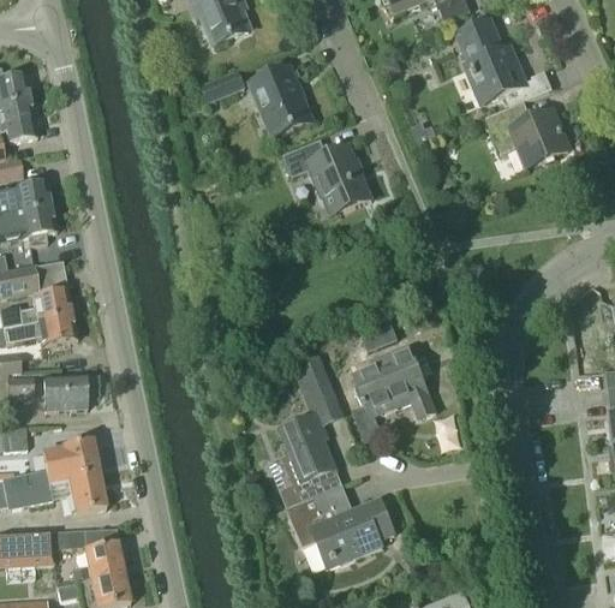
[(187,0),(195,17),(202,15),(214,43),(249,29),(236,0),(187,0)]
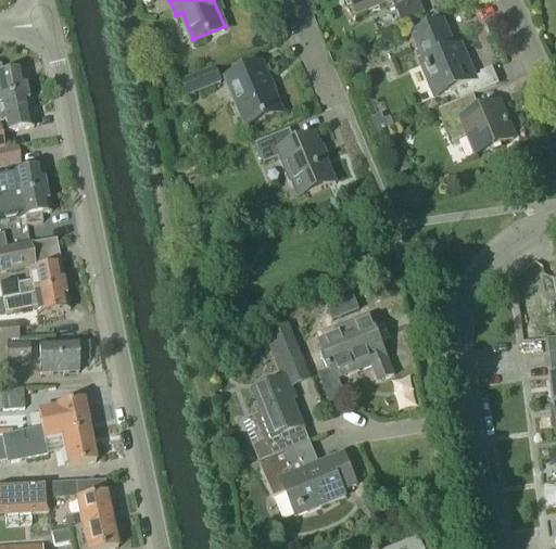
[(350,0),(355,13),(386,0),(350,0)]
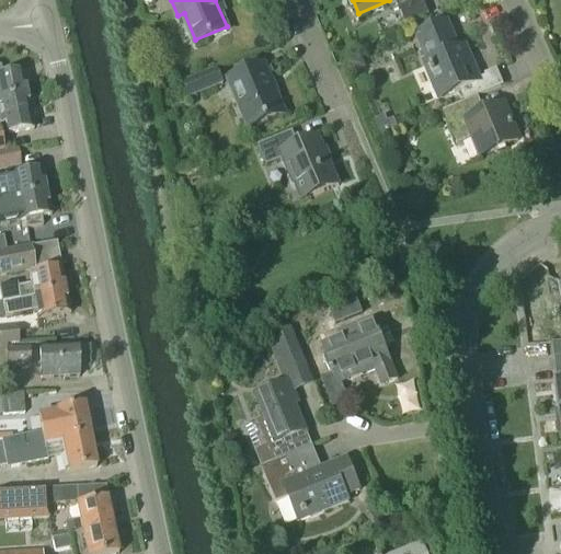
[(410,0),(416,15),(428,10),(424,0),(410,0)]
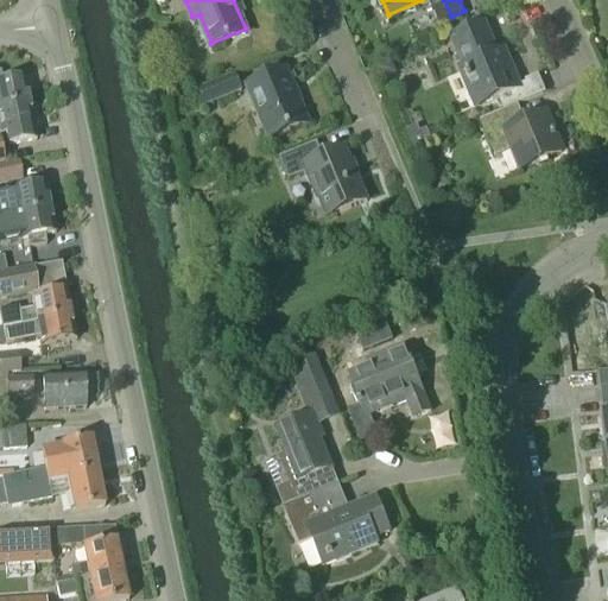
[(504,46),(496,50),(485,20),(451,35),(463,63),(458,64),(475,103),(519,84),(504,46)]
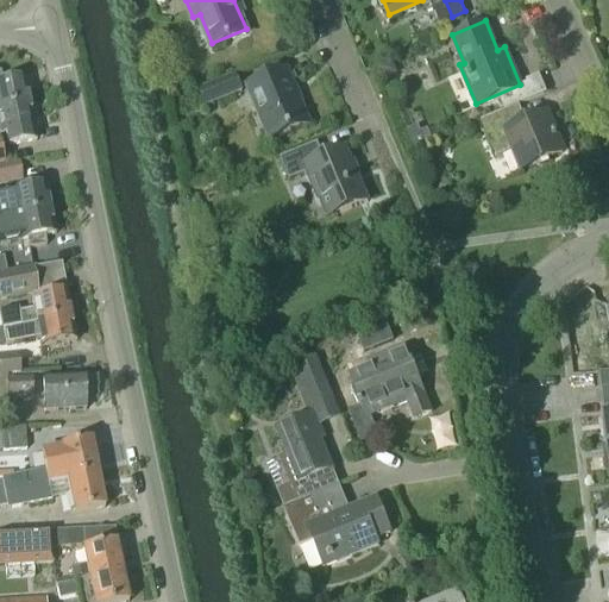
[(286,66),(246,83),(269,136),(308,119),(286,66)]
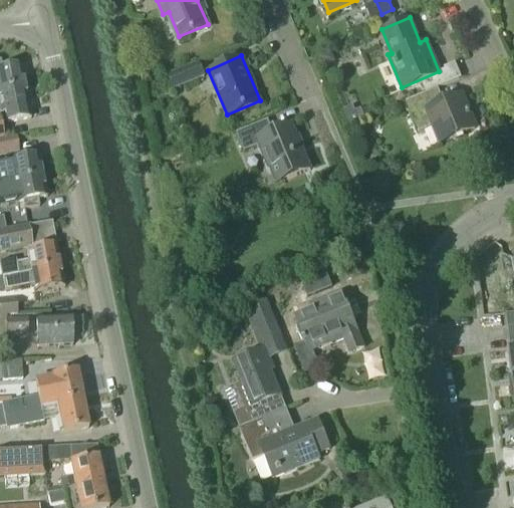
[(198,59),(168,71),(174,85),(203,73),(198,59)]
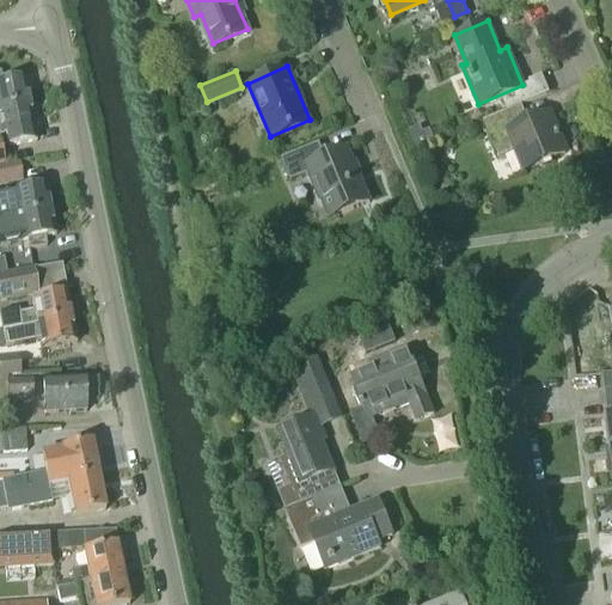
[(0,104),(30,99),(26,75),(1,80),(0,72),(0,104)]
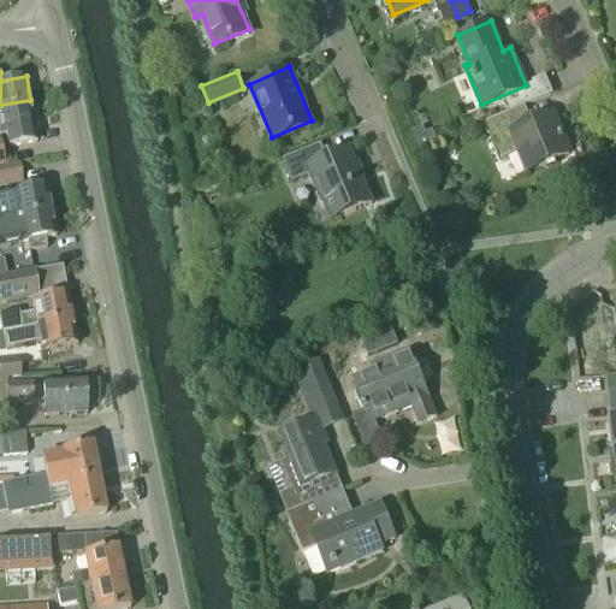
[(35,123),(30,100),(0,105),(0,129),(5,129),(7,142),(36,137),(34,123),(35,123)]
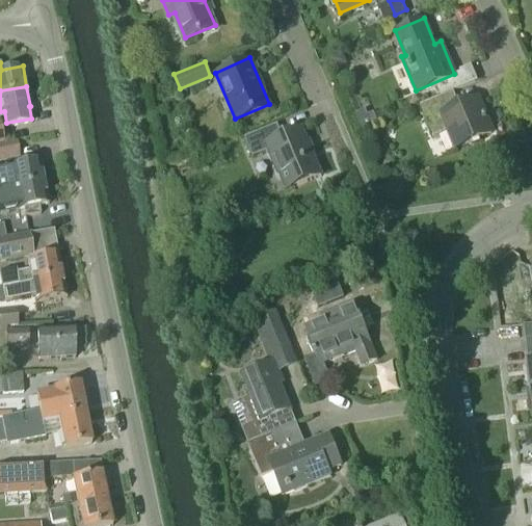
[(476,96),(459,103),(451,106),(445,90),(419,102),(432,134),(447,128),(454,146),(490,130),(476,96)]
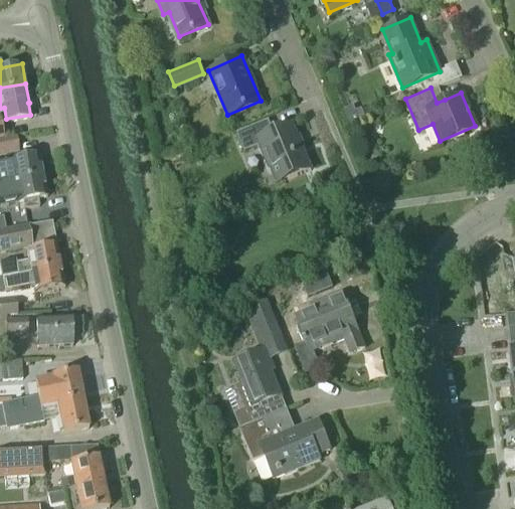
[(354,102),(344,107),(350,121),(365,115),(373,111),(370,104),(362,108),(361,106),(356,108),(354,102)]
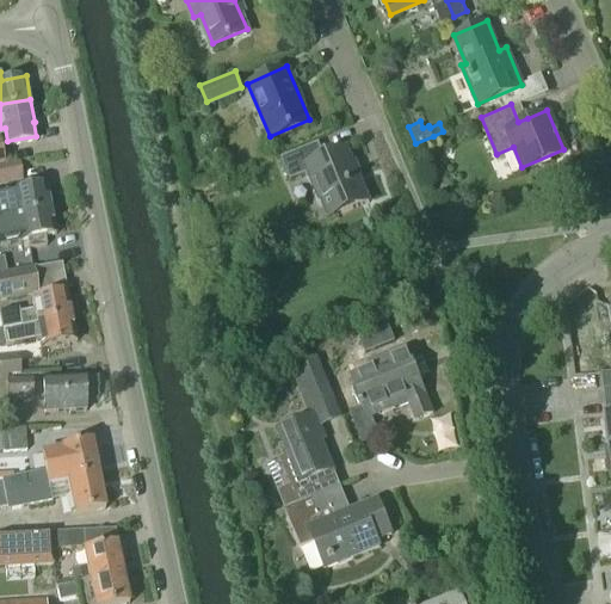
[(328,215),(368,198),(345,145),(323,153),(318,139),(281,155),(289,177),(308,170),(328,215)]
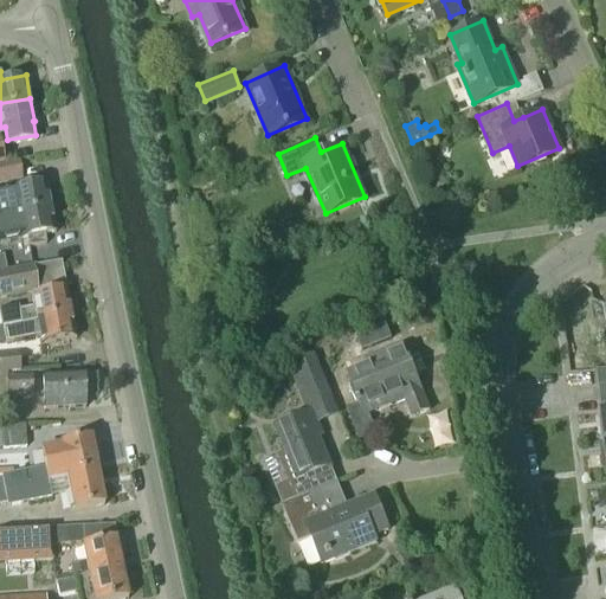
[(2,159),(0,159),(0,178),(21,174),(18,156),(2,159)]
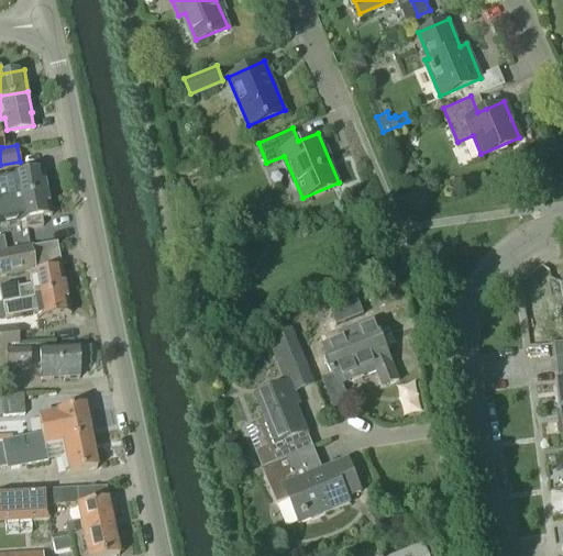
[(0,198),(47,189),(43,167),(0,175),(0,198)]
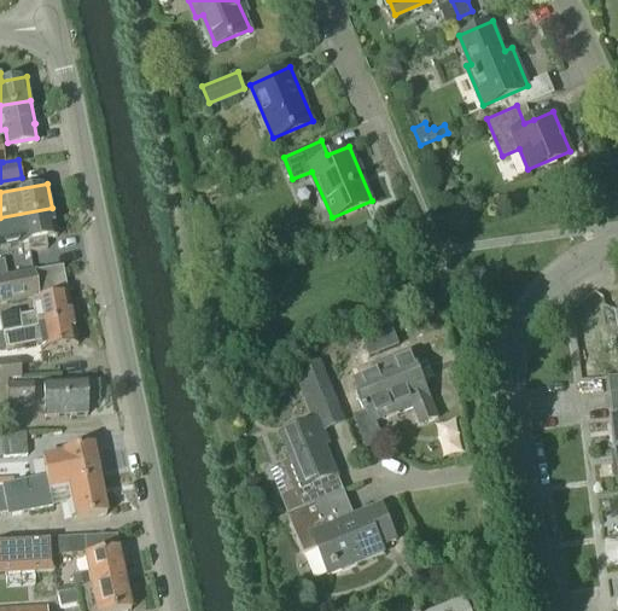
[(42,234),(57,232),(52,208),(0,217),(0,243),(27,238),(29,248),(45,244),(42,234)]
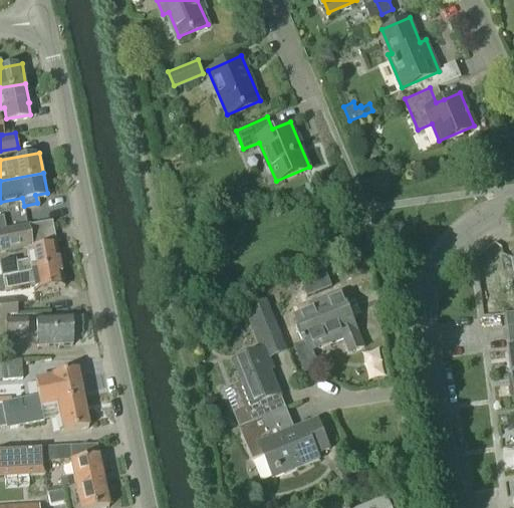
[(0,249),(30,244),(26,223),(5,227),(0,228),(0,249)]
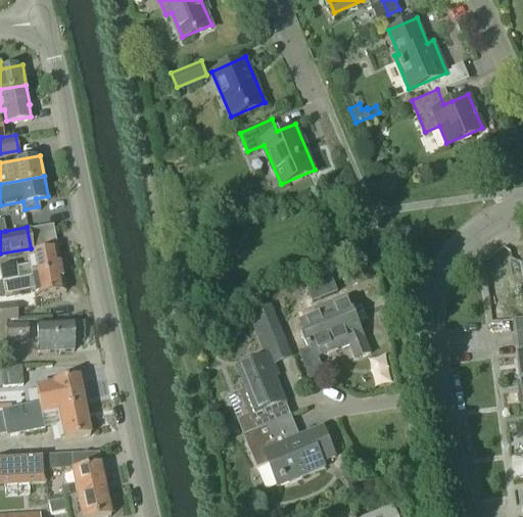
[(60,267),(57,247),(27,253),(28,262),(15,264),(15,262),(0,264),(0,271),(1,278),(60,267)]
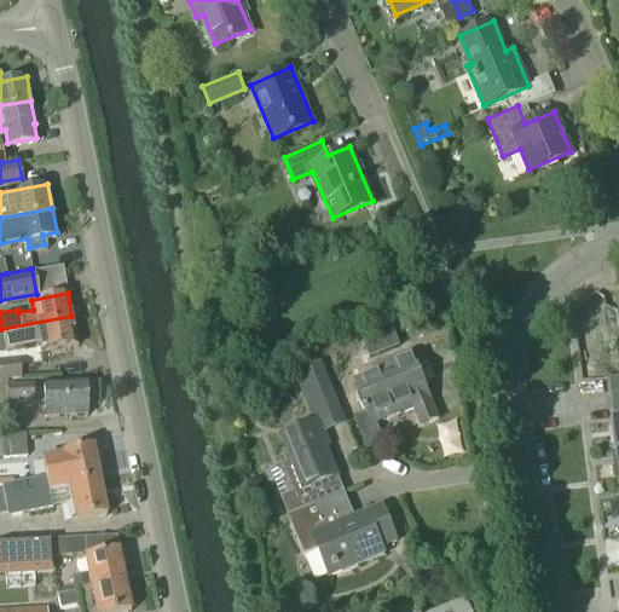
[(39,340),(40,348),(77,341),(71,316),(1,329),(5,346),(39,340)]
